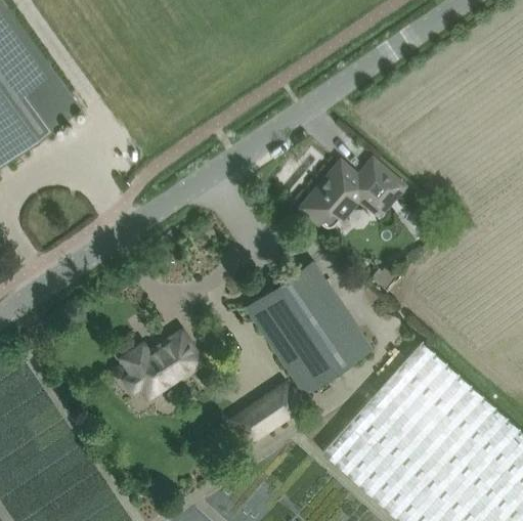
[(2,0),(0,0),(0,169),(74,117),(83,110),(2,0)]
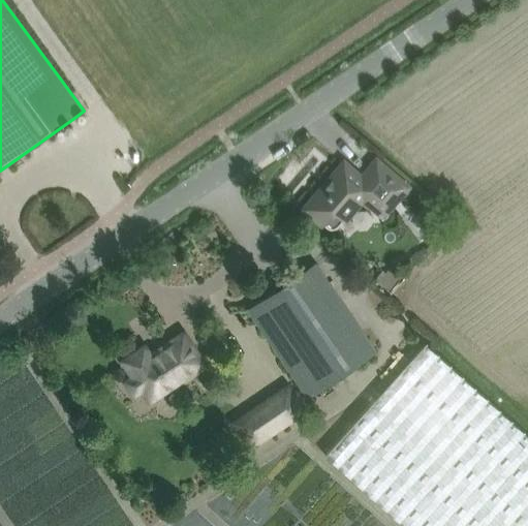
[(383,217),(407,189),(377,164),(363,181),(345,166),(307,211),(329,229),(332,230),(333,230),(335,230),(337,230),(339,229),(364,199),(383,217)]
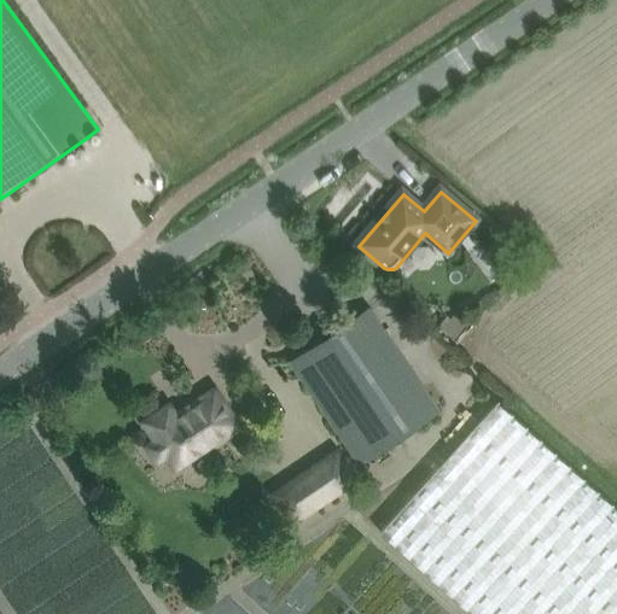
[(502,246),(494,255),(511,270),(519,262),(502,246)]
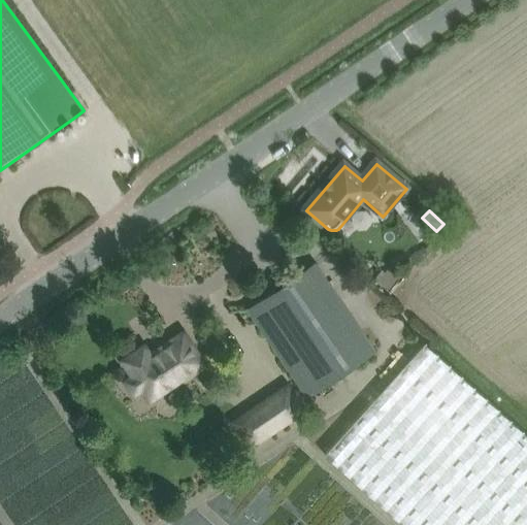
[(375,352),(328,283),(317,265),(248,312),(307,398),(375,352)]
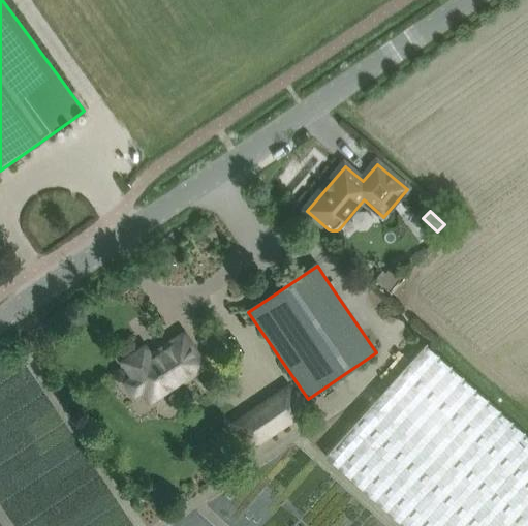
[(375,285),(390,296),(400,282),(389,274),(386,277),(383,274),(375,285)]
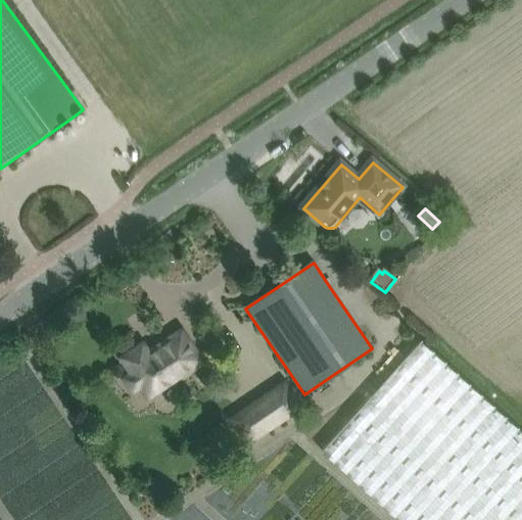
[(143,344),(122,360),(132,375),(125,380),(134,392),(140,388),(148,399),(203,363),(182,331),(149,353),(143,344)]
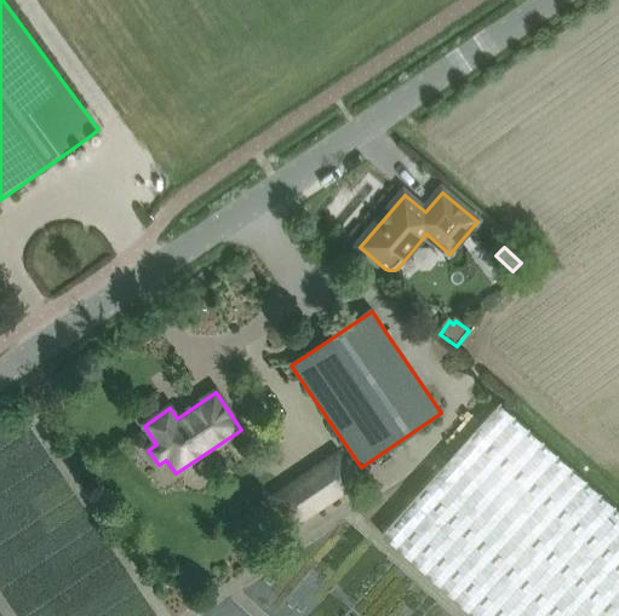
[(618,615),(618,511),(499,404),(382,537),(470,615),(618,615)]
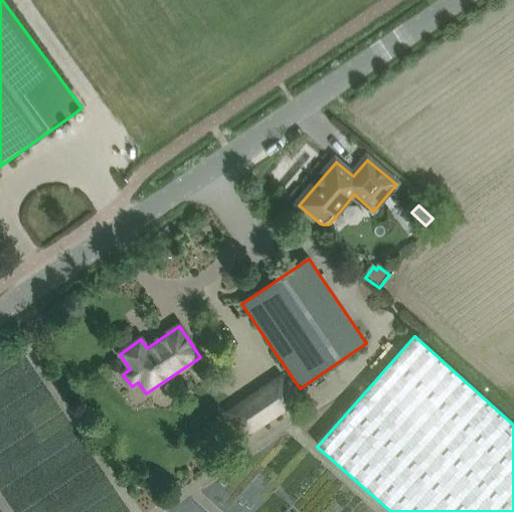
[(296,400),(281,377),(266,387),(282,410),(296,400)]
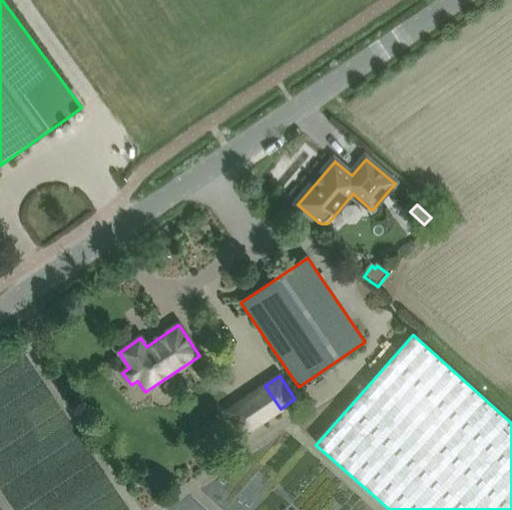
[(258,424),(241,401),(227,411),(242,434),(258,424)]
